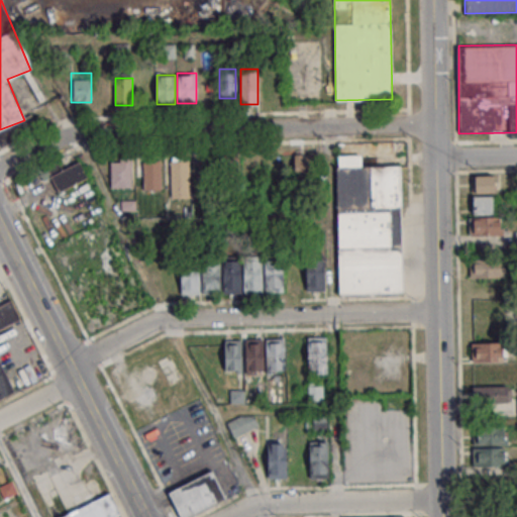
[(112,102),(112,79),(94,79),(94,102),(112,102)]
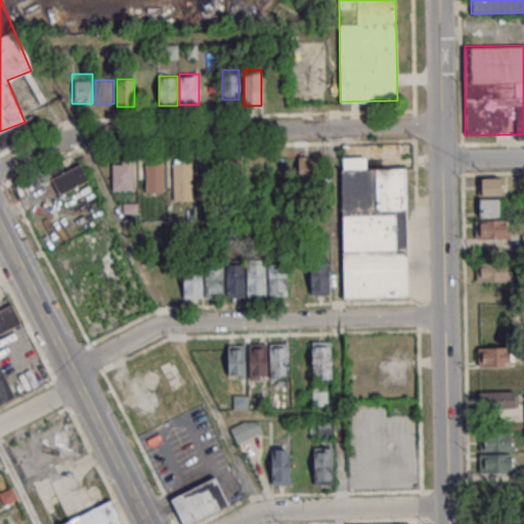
[(229,157),(231,167),(244,164),(242,153),(229,157)]
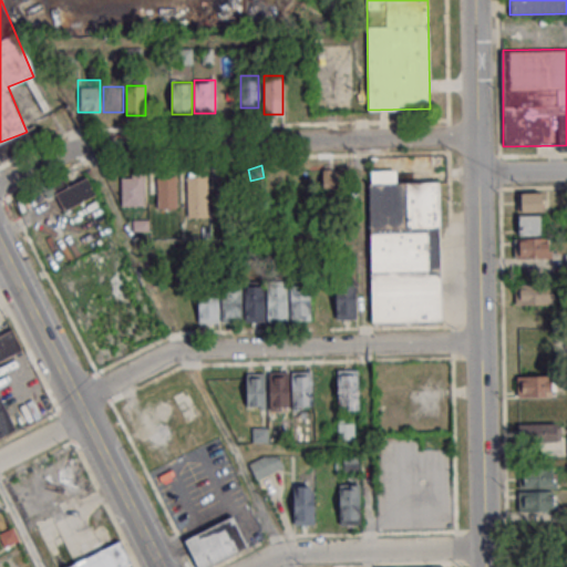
[(322,168),(322,193),(343,193),(343,168),(322,168)]
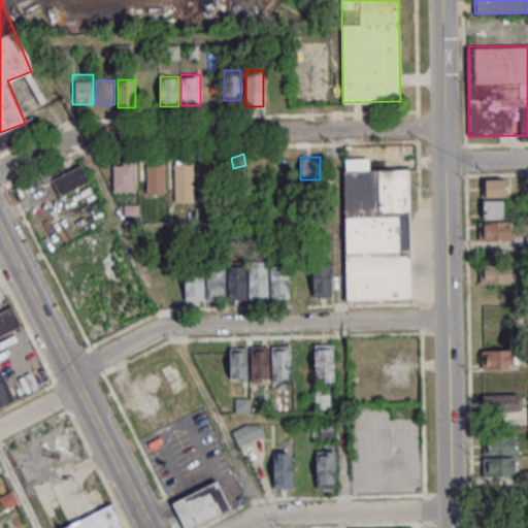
[(409,168),(369,169),(369,158),(344,159),(345,299),(410,299),(409,168)]
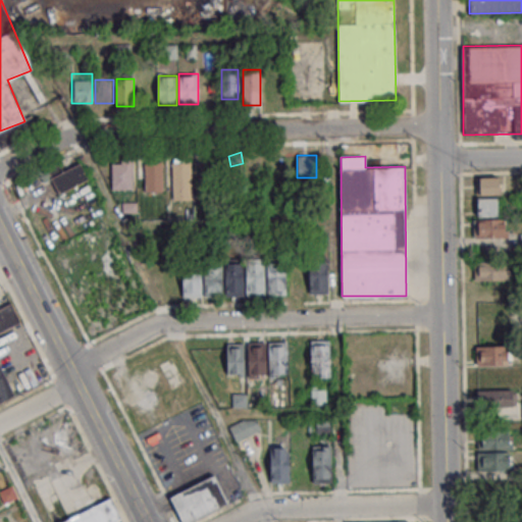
[(132,190),(132,160),(111,160),(111,190),(132,190)]
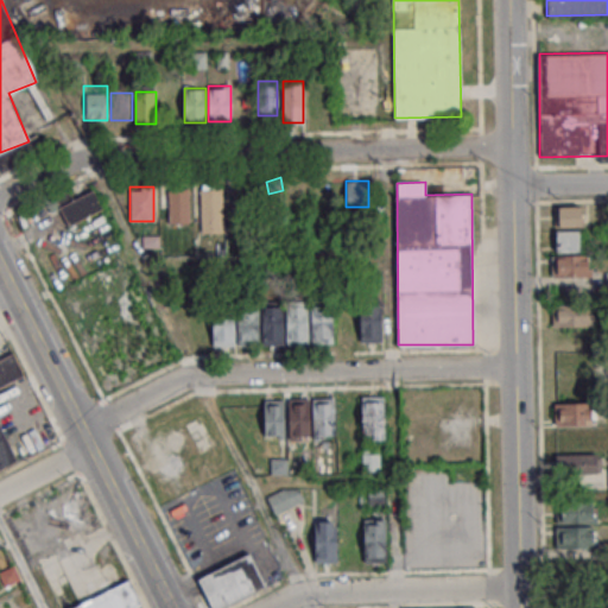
[(230,187),(230,220),(253,220),(253,187),(230,187)]
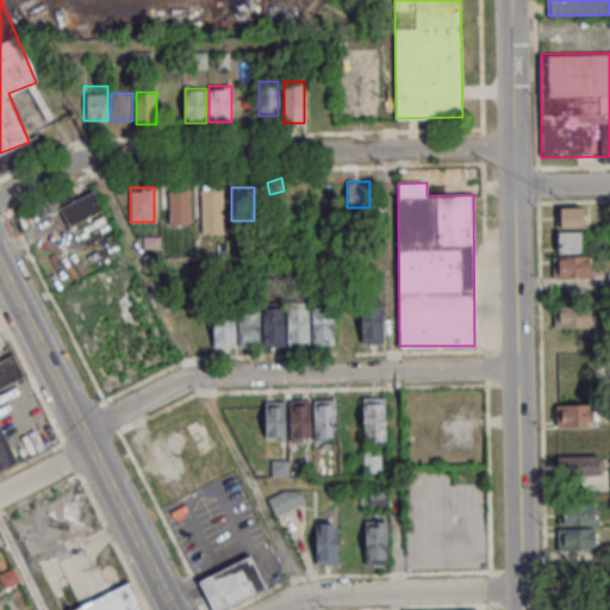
[(163,188),(163,223),(190,223),(190,188),(163,188)]
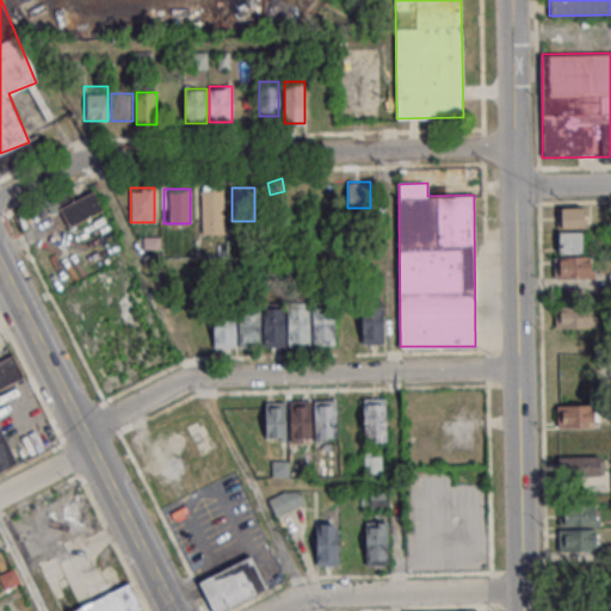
[(202,189),(202,233),(223,233),(223,189),(202,189)]
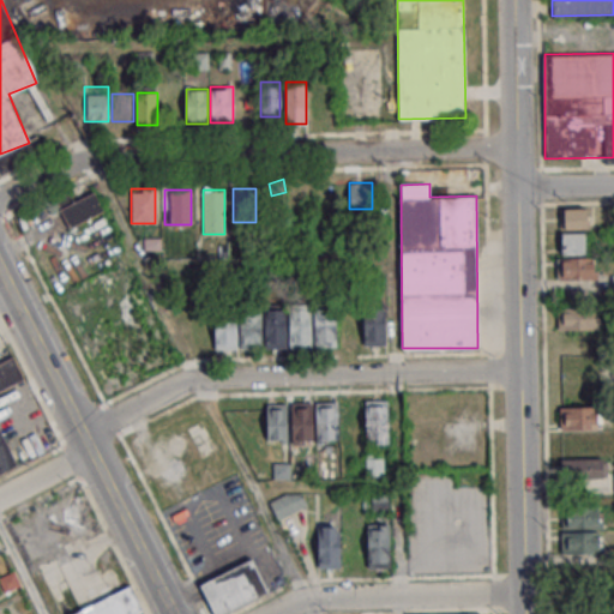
[(103,212),(95,191),(59,206),(68,228),(103,212)]
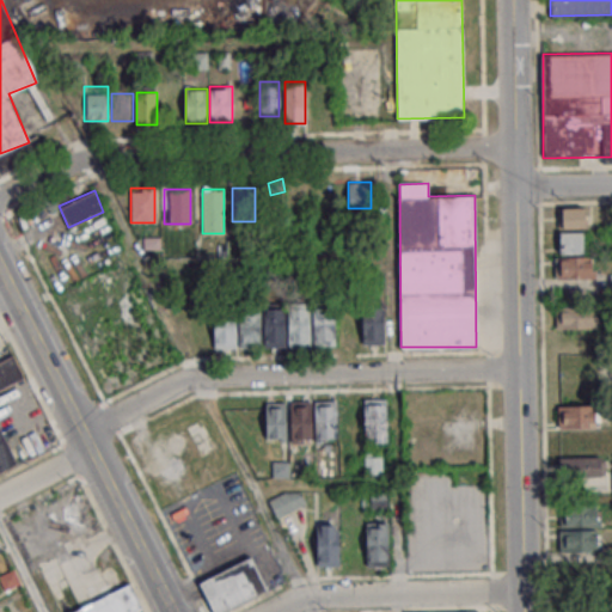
[(586,207),(557,207),(557,227),(586,227),(586,207)]
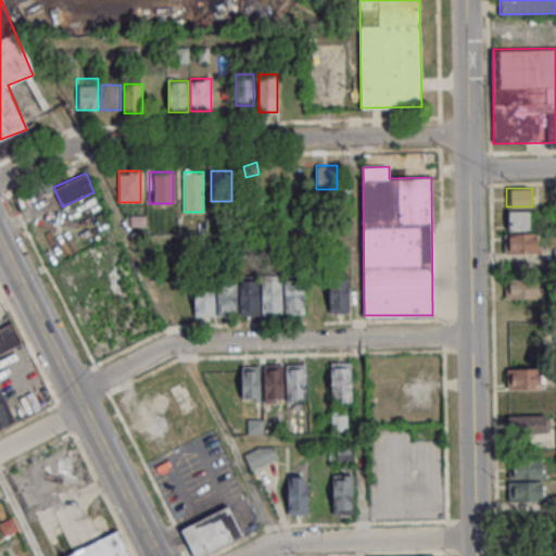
[(506,211),(506,230),(530,230),(530,211),(506,211)]
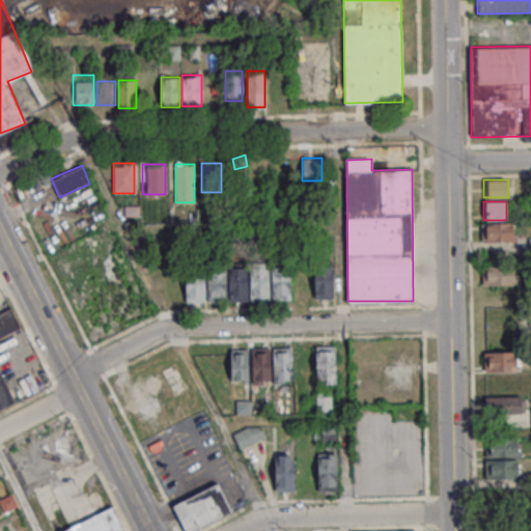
[(515,222),(481,222),(481,242),(515,242),(515,222)]
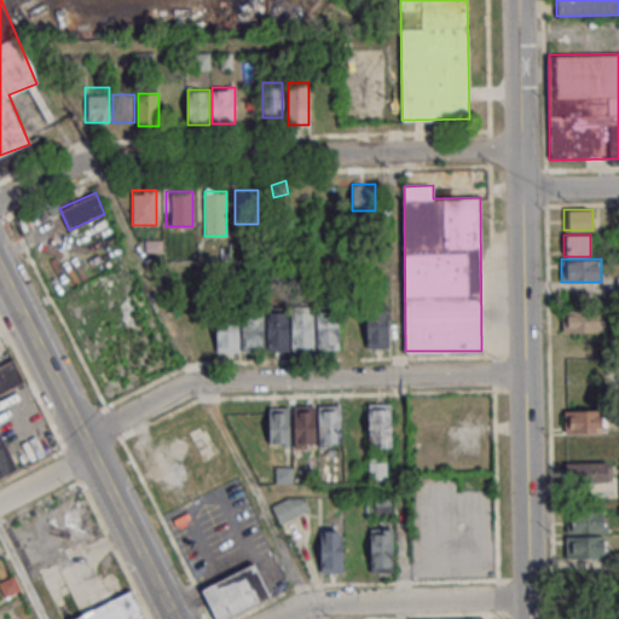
[(366,348),(388,348),(388,299),(366,299),(366,348)]
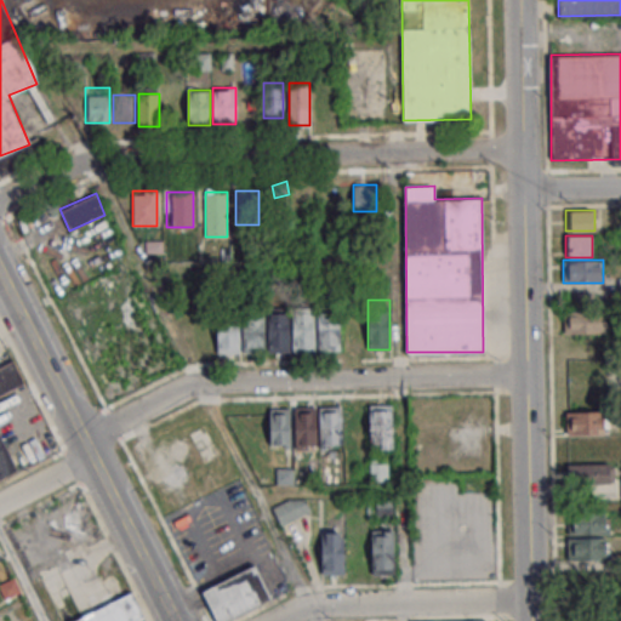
[(217,353),(340,352),(340,306),(315,306),(315,308),(217,309),(217,353)]
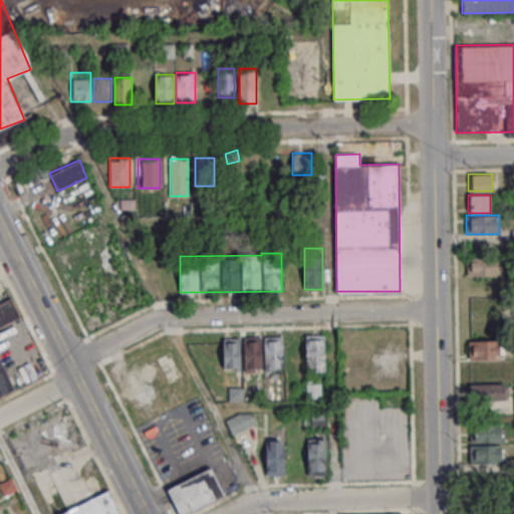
[(466,275),(498,275),(498,257),(466,257),(466,275)]
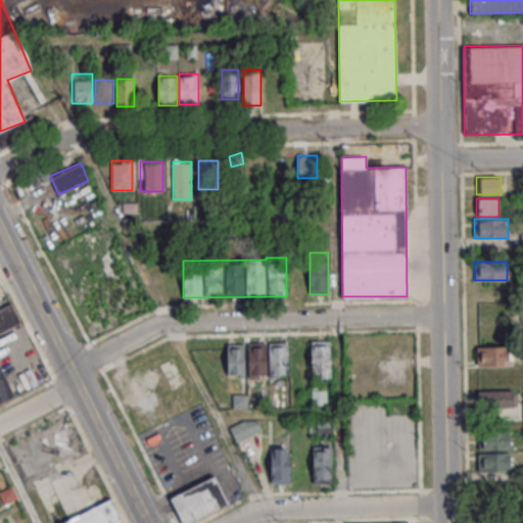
[(0,402),(14,397),(0,363),(0,332),(18,325),(0,279),(0,402)]
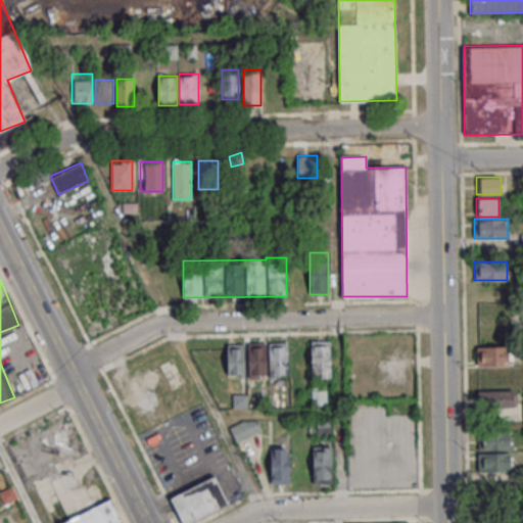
[(330,340),(311,340),(311,377),(330,377),(330,340)]
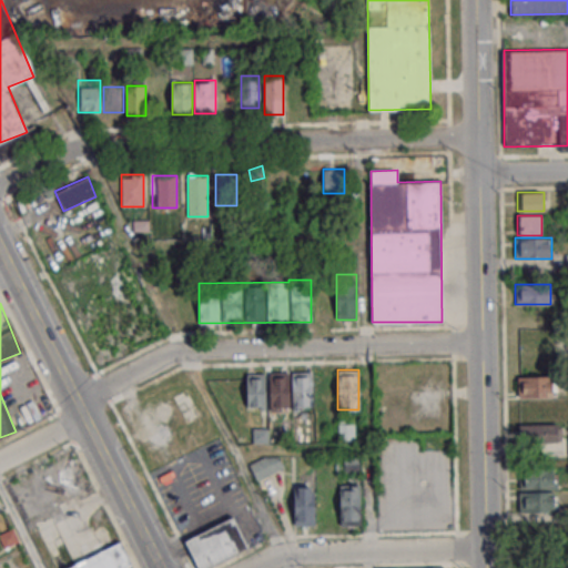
[(290,372),(270,372),(270,407),(290,407),(290,372)]
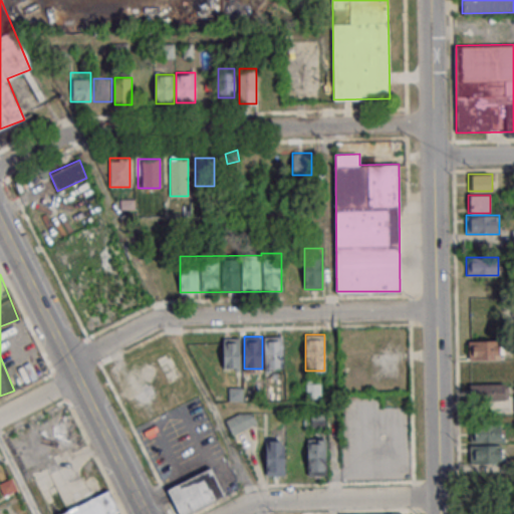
[(265,336),(265,367),(283,367),(283,336),(265,336)]
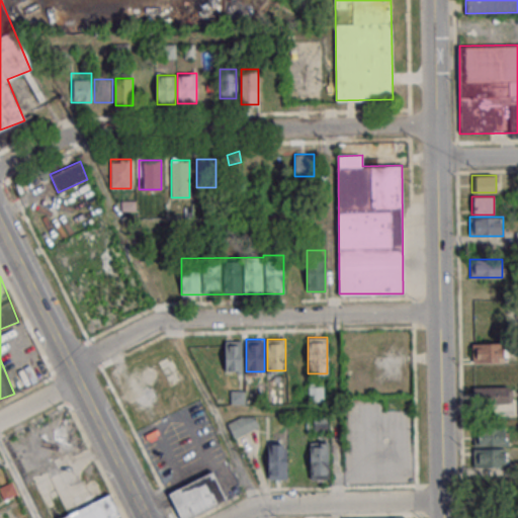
[(225,371),(242,371),(242,340),(225,340),(225,371)]
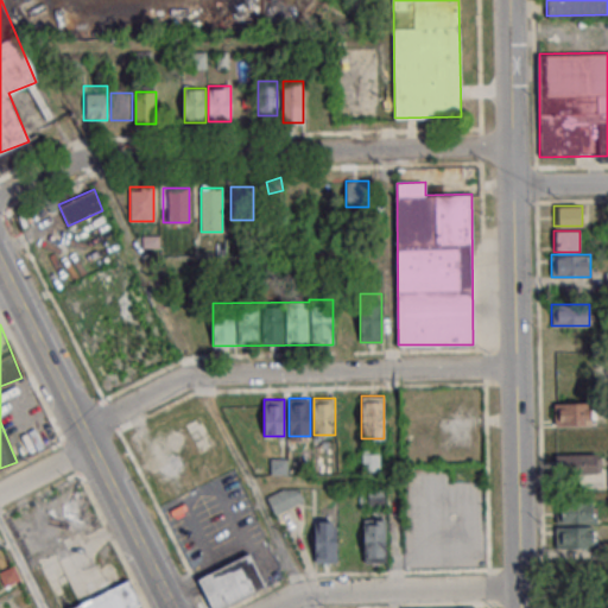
[(553,403),(553,424),(595,424),(595,403),(553,403)]
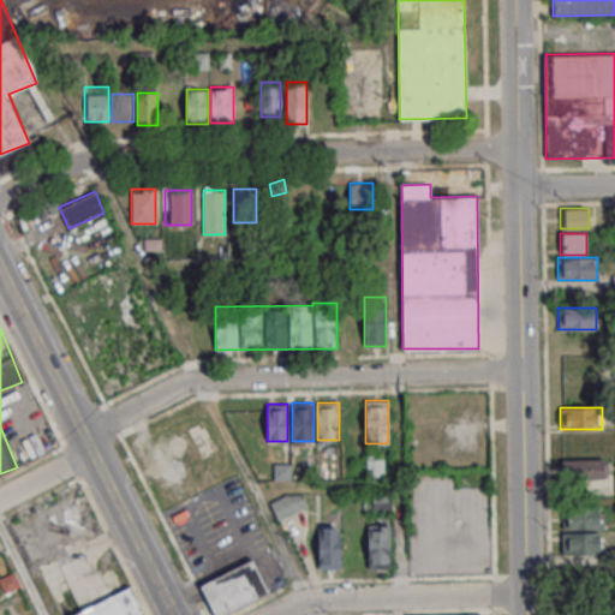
[(384,476),(384,454),(366,454),(366,476),(384,476)]
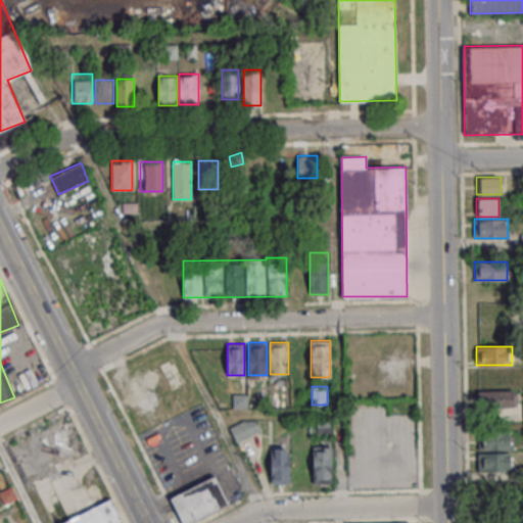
[(516,390),(479,390),(479,407),(516,407),(516,390)]
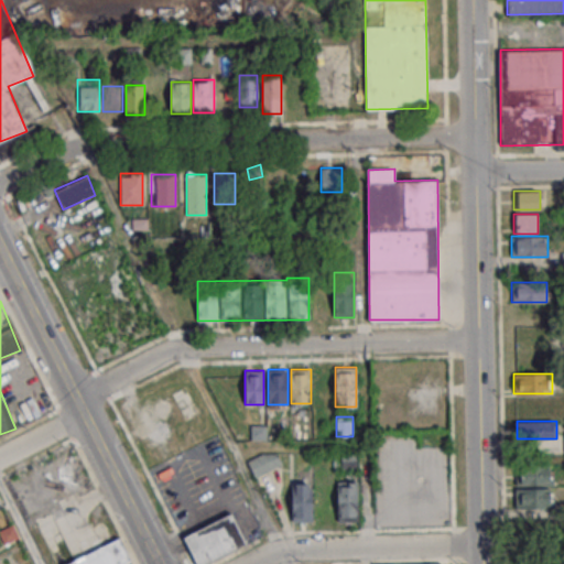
[(282,464),(275,449),(249,461),(255,476),(282,464)]
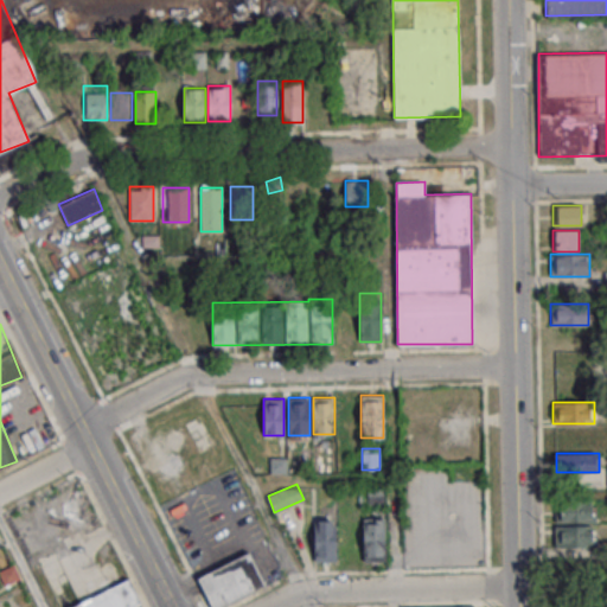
[(368,503),(394,503),(394,486),(368,486),(368,503)]
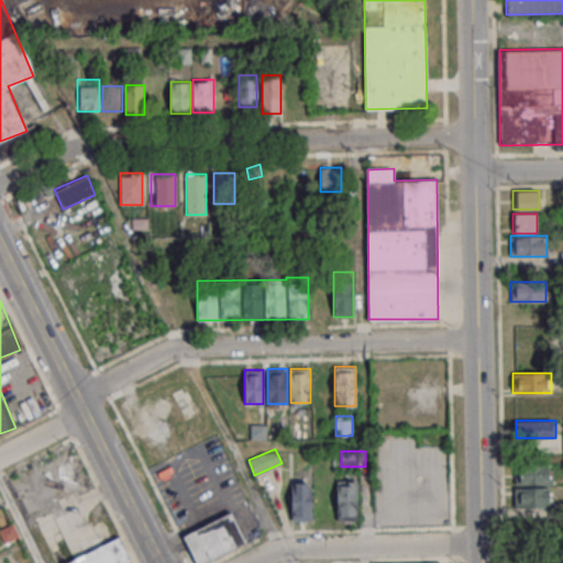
[(551,465),(516,465),(516,484),(551,484),(551,465)]
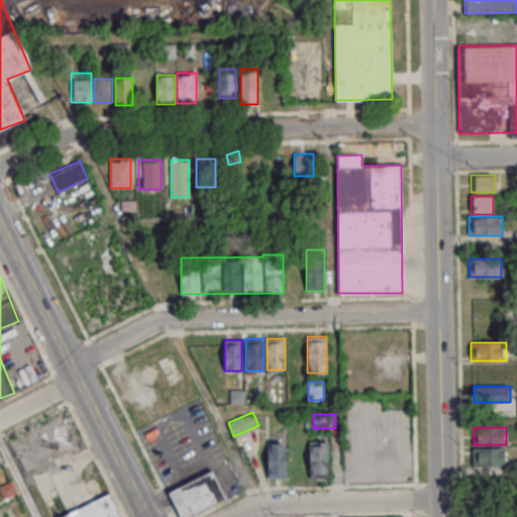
[(328,440),(310,440),(310,478),(328,478),(328,440)]
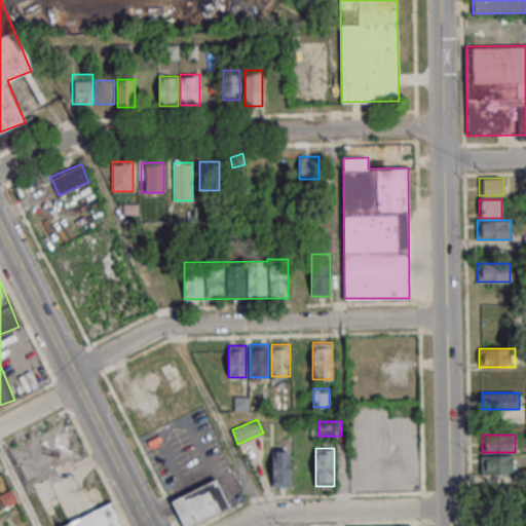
[(272,450),(272,487),(291,487),(291,450),(272,450)]
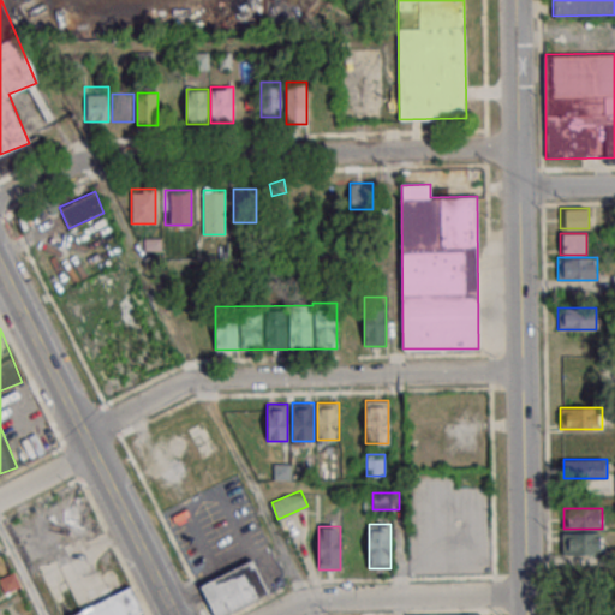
[(561,532),(561,555),(603,555),(603,532),(561,532)]
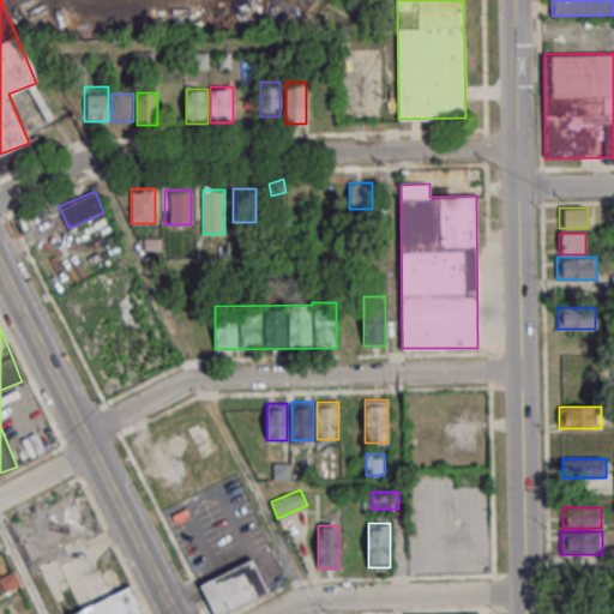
[(214,613),(222,613),(270,593),(254,558),(199,582),(214,613)]
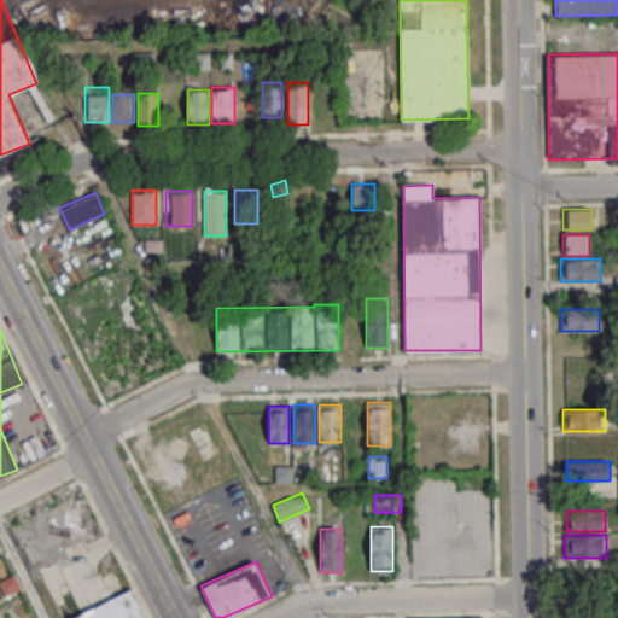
[(6,595),(21,589),(15,576),(0,582),(6,595)]
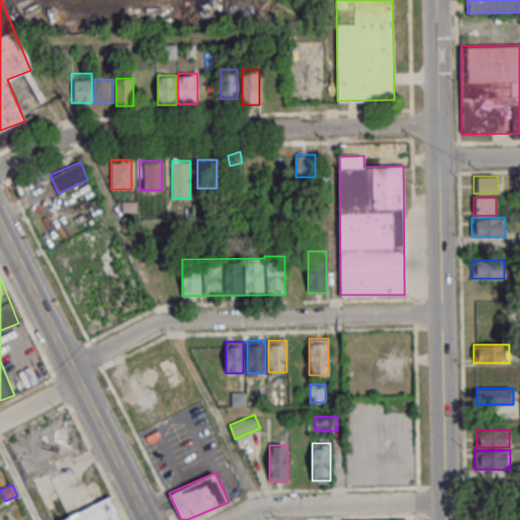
[(58,519),(122,519),(113,497),(58,519)]
